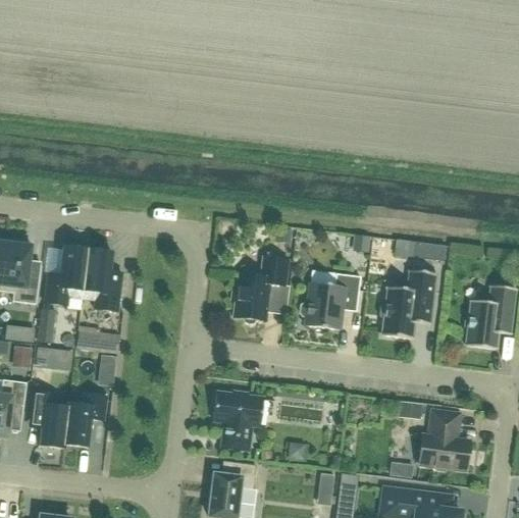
[(280,228),(279,239),(292,240),(293,229),(280,228)]
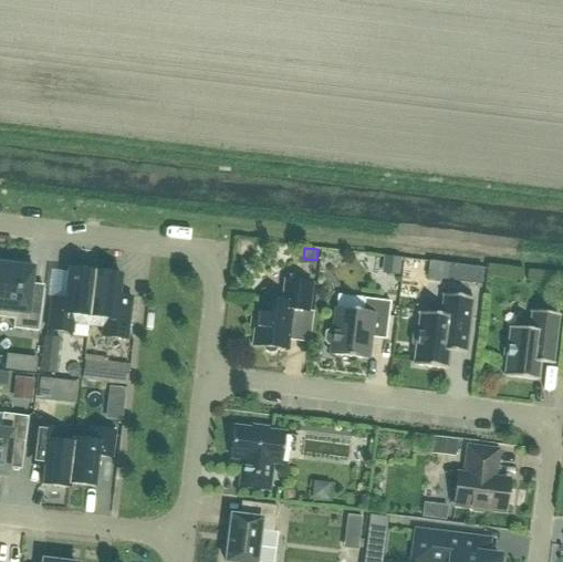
[(392,256),(389,271),(402,272),(403,257),(392,256)]
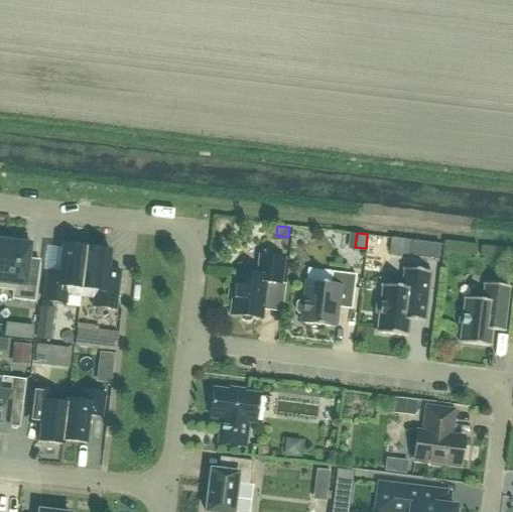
[(0,286),(2,287),(8,240),(3,240),(0,235),(0,286)]
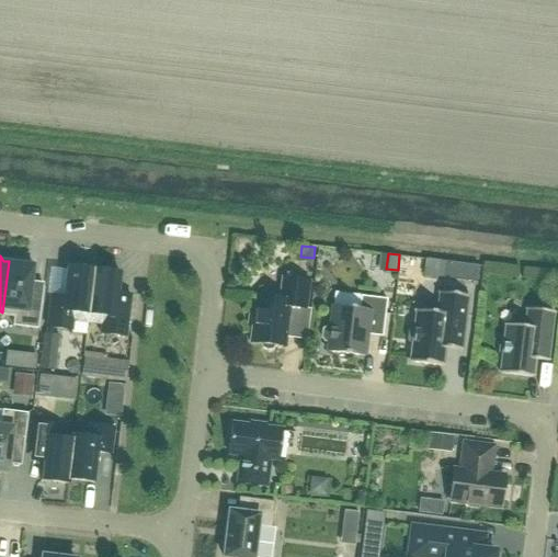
[(428,256),(425,273),(479,280),(480,263),(428,256)]
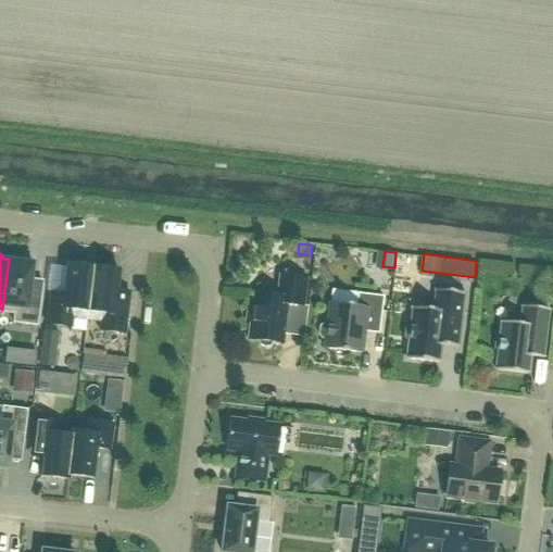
[(19,255),(14,260),(9,259),(2,310),(16,311),(15,321),(40,323),(44,298),(30,296),(35,258),(19,255)]
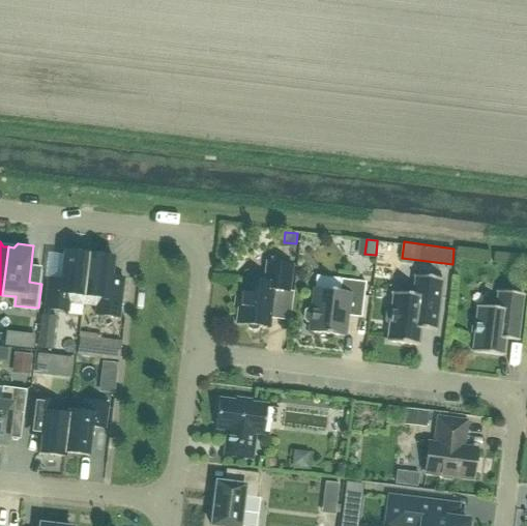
[(51,278),(47,305),(70,309),(71,298),(85,300),(91,253),(87,253),(85,249),(74,247),(70,251),(66,250),(63,279),(51,278)]
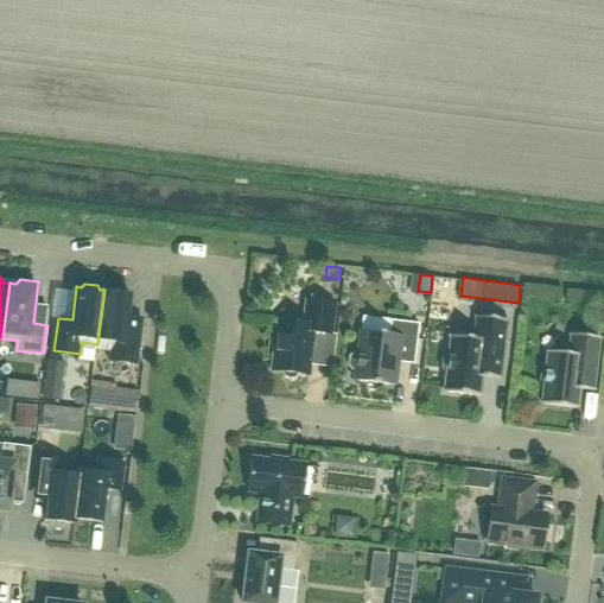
[(105,290),(97,344),(114,346),(112,357),(139,361),(142,328),(145,316),(131,315),(133,293),(128,293),(125,289),(113,287),(109,291),(105,290)]
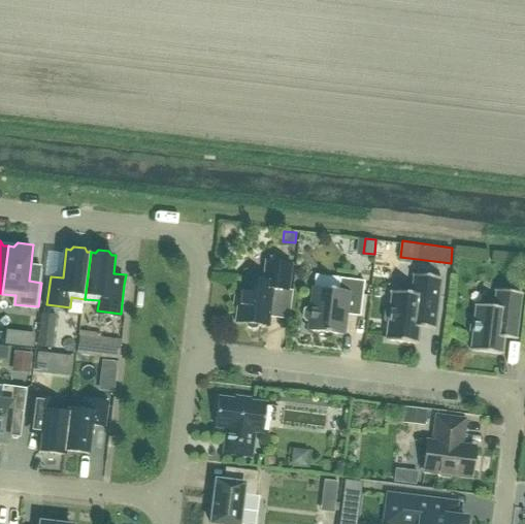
[(266,274),(261,279),(243,276),(241,289),(237,292),(236,300),(239,303),(237,320),(248,321),(250,325),(254,327),(258,326),(261,323),(271,324),(276,286),(291,288),(294,263),(268,259),(266,274)]
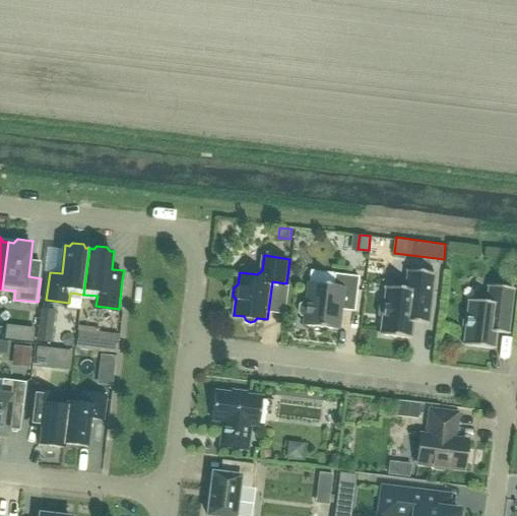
[(436,271),(409,268),(407,287),(388,285),(386,302),(382,305),(381,313),(384,317),(382,333),(412,337),(414,320),(430,322),(436,271)]
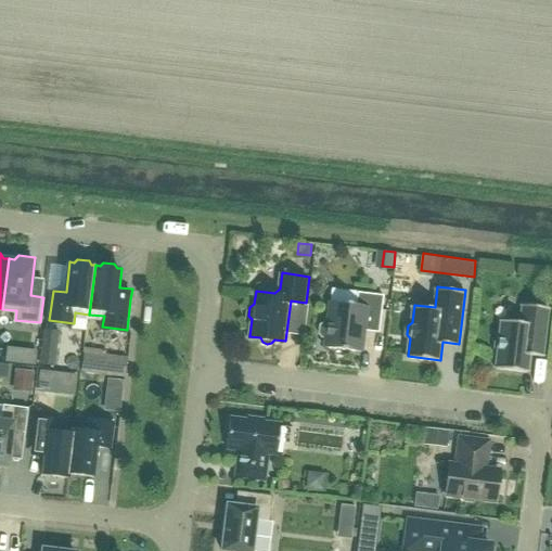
[(358,303),(332,300),(330,321),(325,321),(322,323),(321,332),(323,335),(328,335),(326,346),(363,350),(367,320),(382,321),(385,293),(359,291),(358,303)]
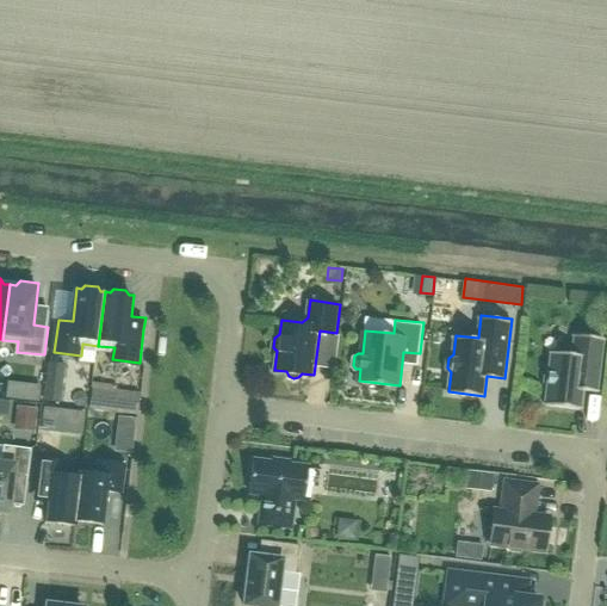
[(545,382),(549,385),(547,403),(581,408),(583,389),(599,390),(605,336),(577,334),(575,353),(553,351),(551,369),(547,371),(545,382)]
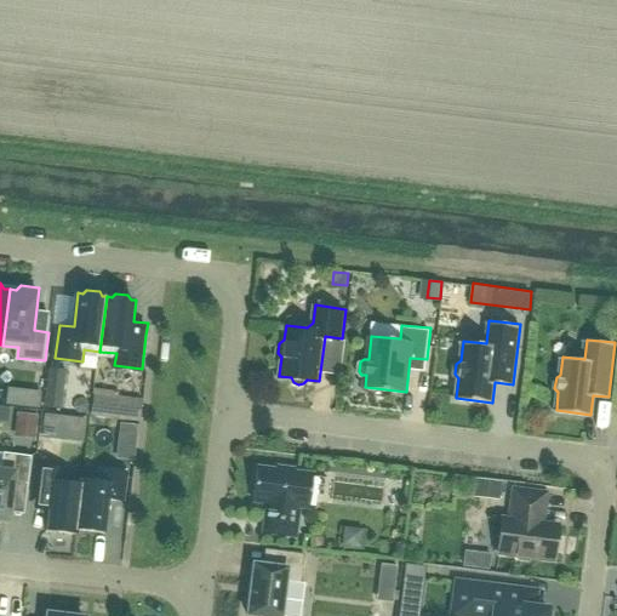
[(55,366),(50,405),(66,406),(70,369),(55,366)]
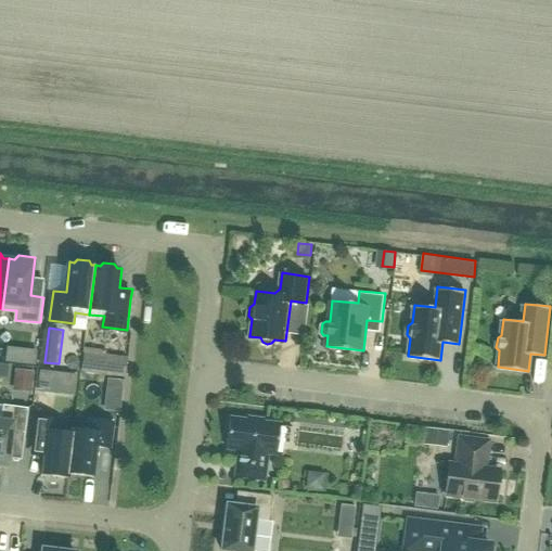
[(29,347),(27,362),(38,363),(40,348),(29,347)]
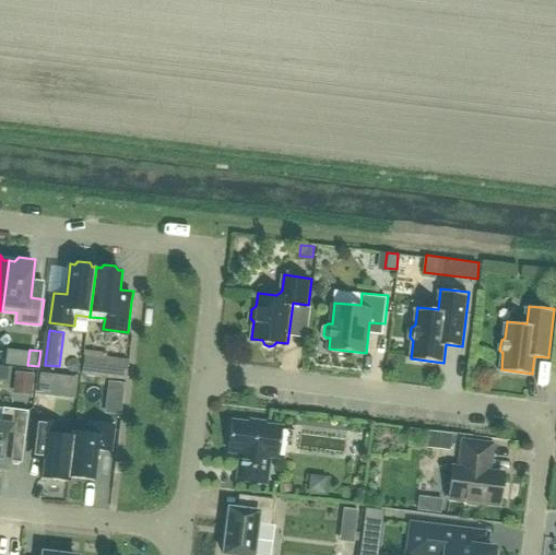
[(106,373),(122,375),(125,359),(118,358),(108,357),(106,373)]
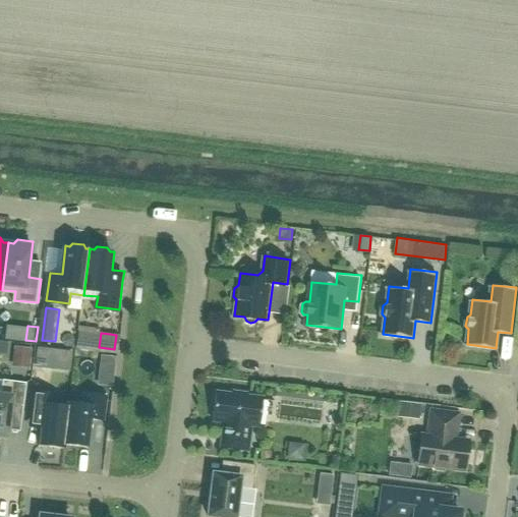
[(34,346),(17,344),(16,359),(32,360),(34,346)]
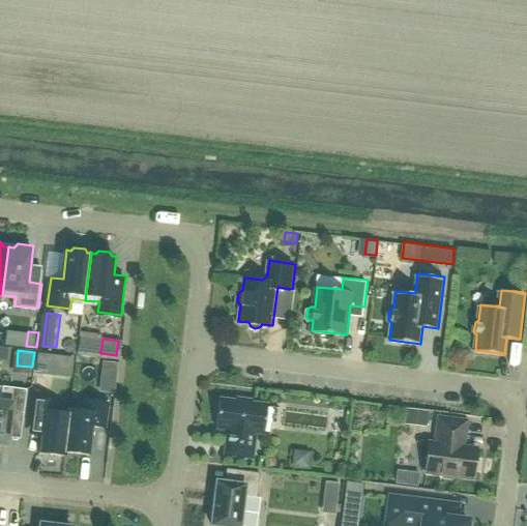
[(56,372),(58,353),(41,351),(38,370),(56,372)]
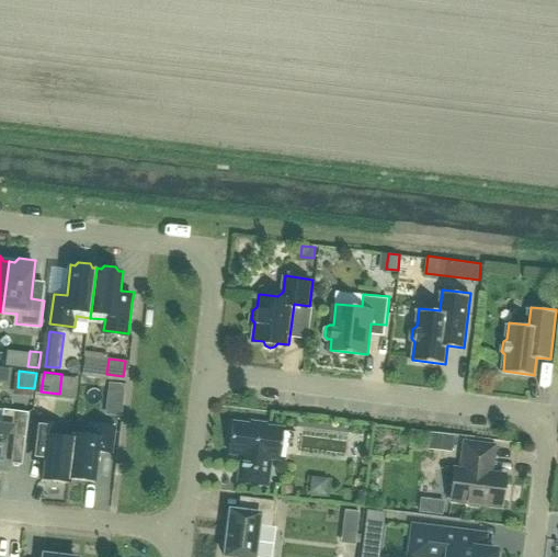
[(113,383),(112,393),(126,395),(127,384),(113,383)]
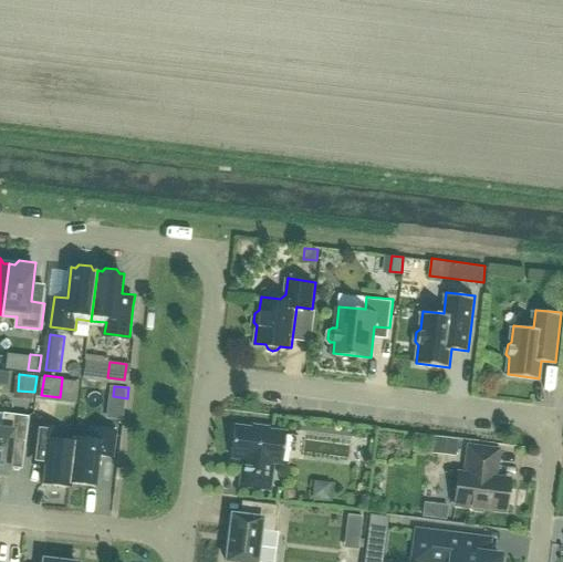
[(3,428),(0,427),(0,476),(4,477),(6,472),(10,474),(14,439),(28,440),(31,415),(6,412),(3,428)]
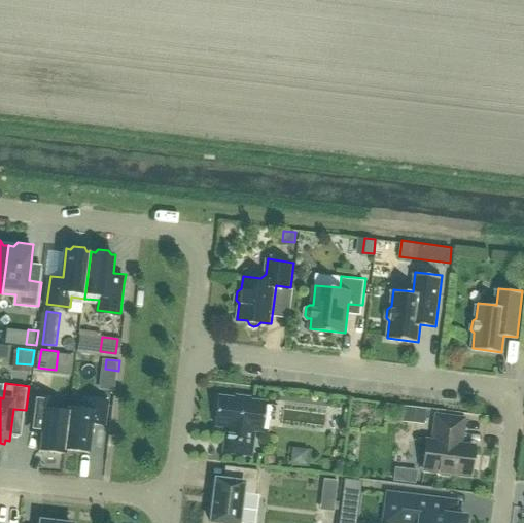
[(31,429),(43,430),(41,449),(66,452),(67,452),(68,448),(66,448),(71,411),(70,411),(58,409),(59,397),(36,394),(33,419),(31,429)]
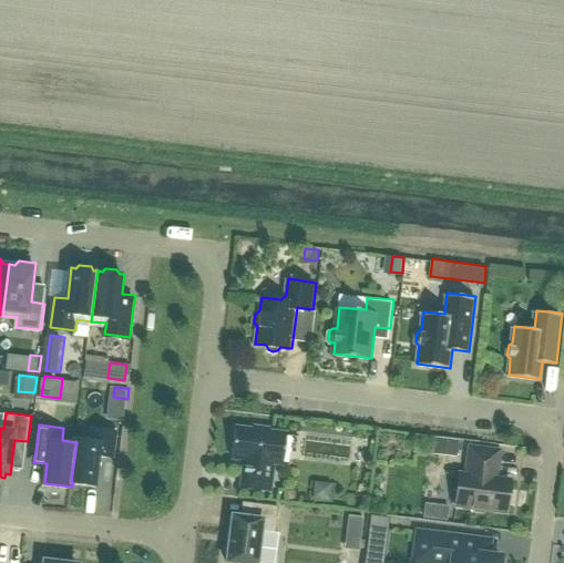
[(270,429),(270,427),(256,425),(256,428),(237,426),(234,457),(246,458),(243,484),(272,488),(275,461),(285,462),(289,432),(270,429)]
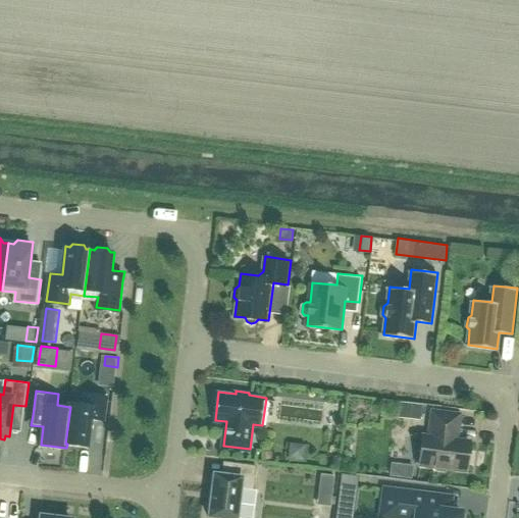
[(69,403),(69,407),(70,407),(65,444),(67,444),(90,447),(94,418),(106,419),(109,395),(86,393),(85,405),(69,403)]
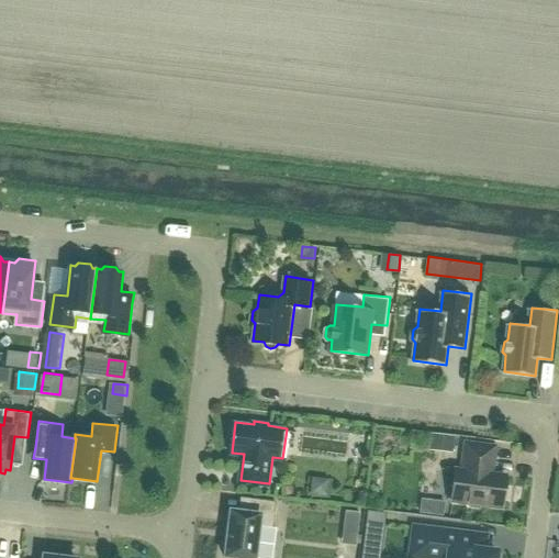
[(434,433),(432,445),(455,447),(456,435),(434,433)]
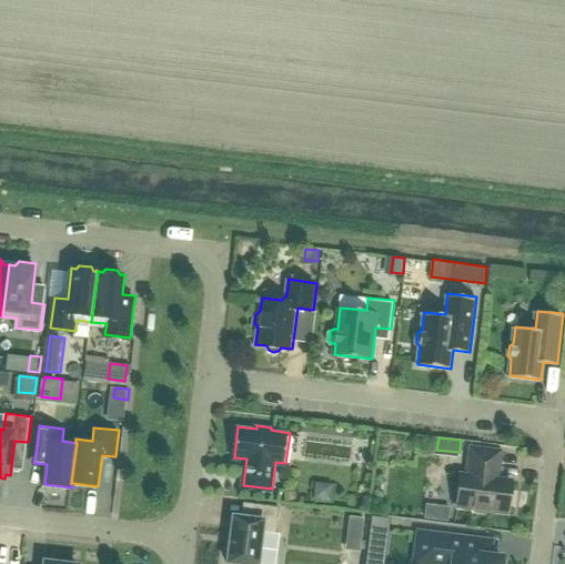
[(474,506),(477,511),(486,512),(491,509),(510,511),(513,480),(498,477),(502,450),(472,446),(468,474),(462,473),(458,505),(474,506)]
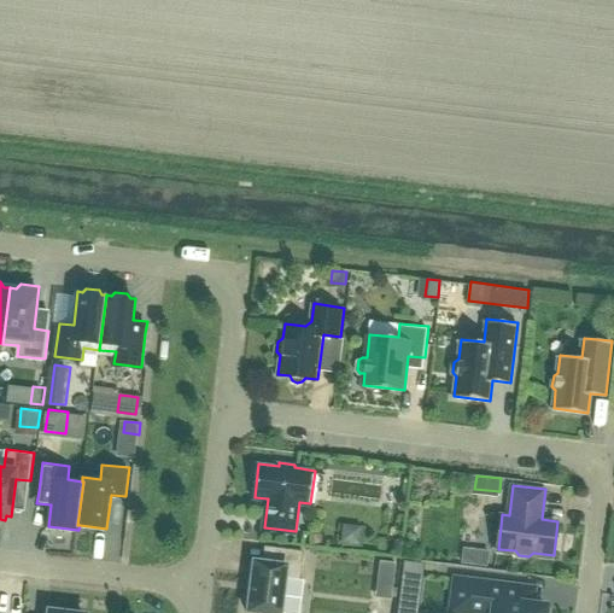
[(257,560),(255,560),(249,611),(251,611),(274,612),(281,612),(286,576),(302,577),(305,549),(274,546),(272,562),(257,560)]
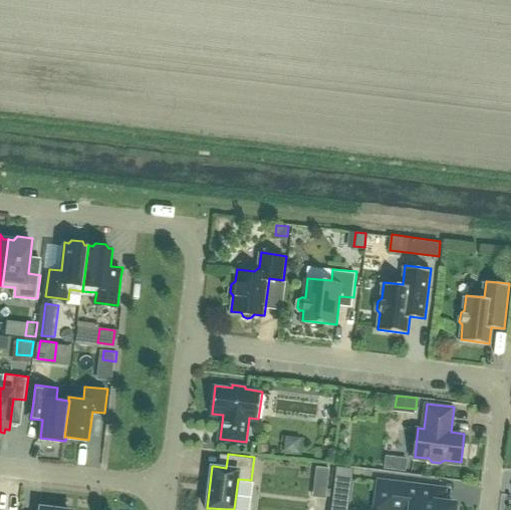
[(318,466),(317,475),(330,477),(331,467),(318,466)]
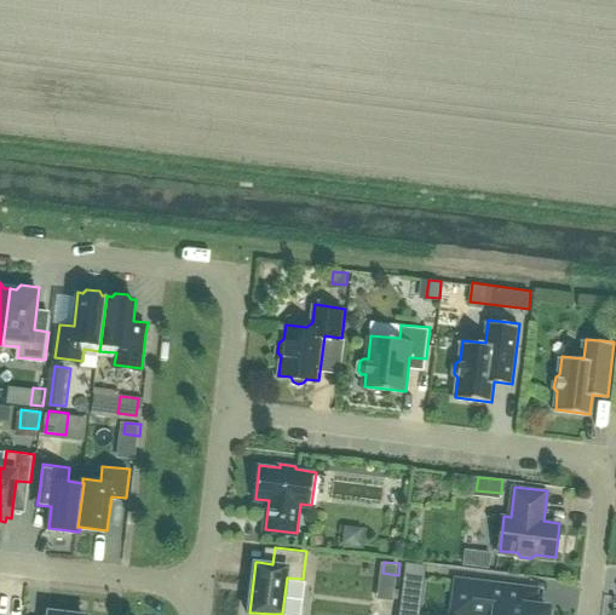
[(407,576),(404,592),(422,595),(424,580),(425,579),(407,576)]
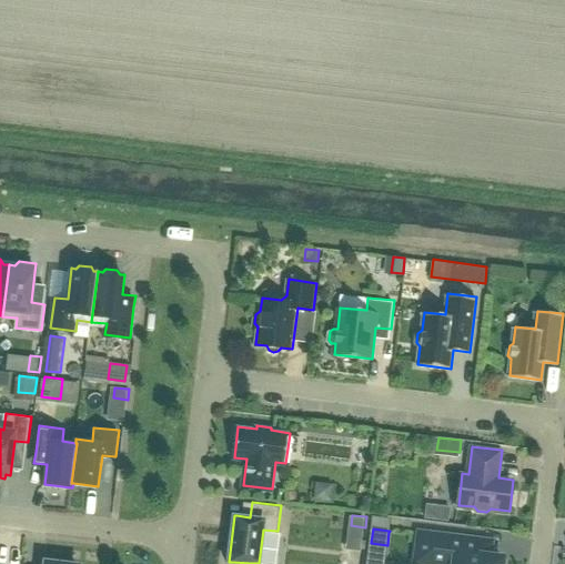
[(416,562),(436,563),(505,563),(503,561),(504,556),(491,554),(493,540),(471,537),(440,533),(420,531),(416,562)]
